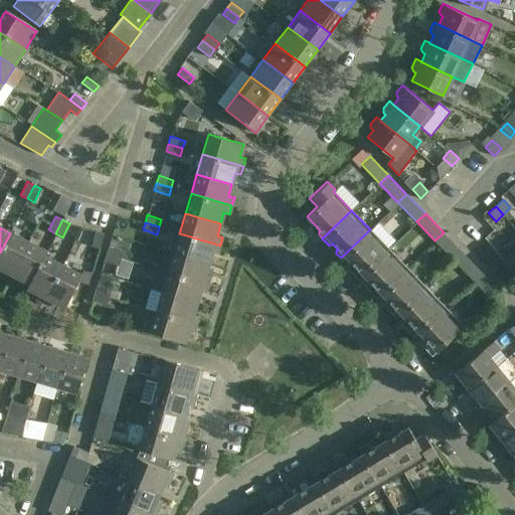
[(359,277),(388,248),(370,229),(341,258),(348,266),(350,263),(356,269),(355,270),(355,273),(359,277)]
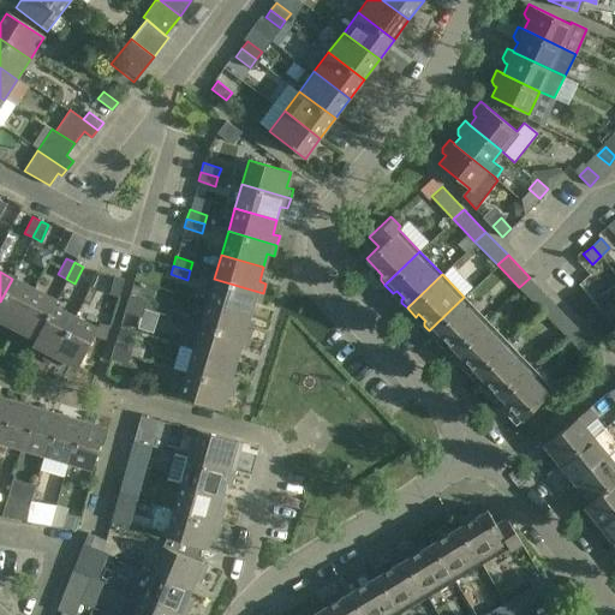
[(123,278),(114,275),(109,293),(118,296),(123,278)]
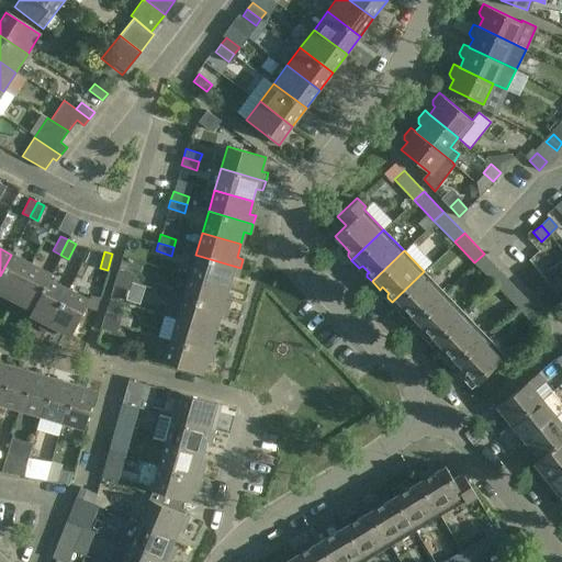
[(484,254),(474,262),(495,284),(504,274),(484,254)]
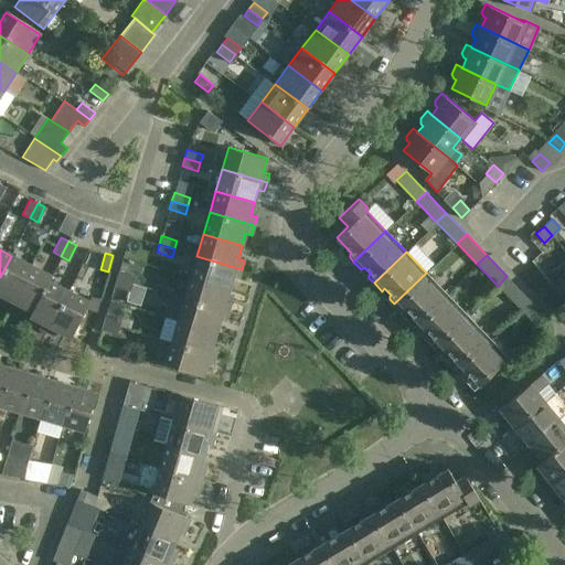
[(31,266),(11,256),(0,277),(0,297),(12,302),(31,266)]
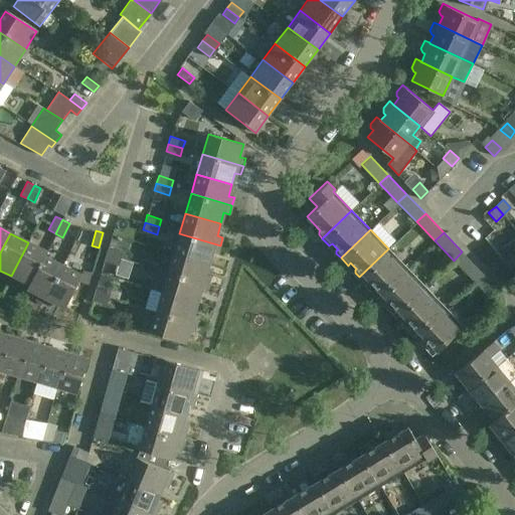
[(220,245),(179,233),(173,252),(208,263),(211,251),(218,253),(220,245)]
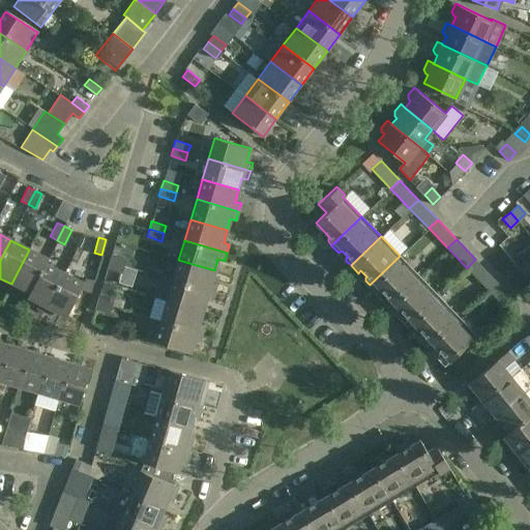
[(529,271),(529,245),(518,255),(529,271)]
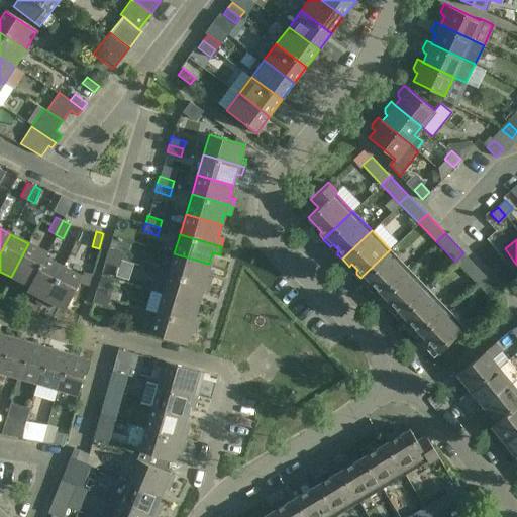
[(19,287),(27,291),(44,257),(45,259),(48,253),(28,243),(11,277),(22,283),(19,287)]
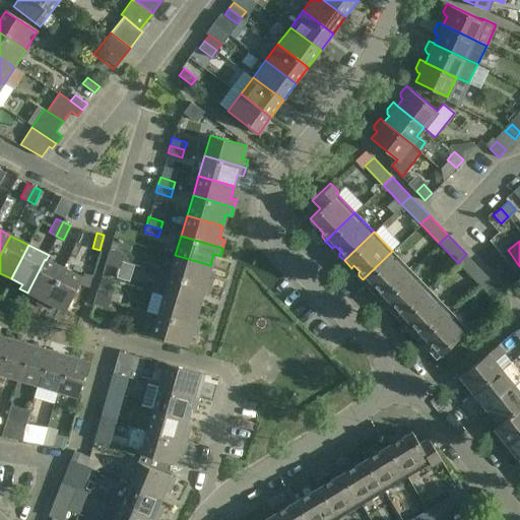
[(107,255),(122,260),(124,253),(110,248),(107,255)]
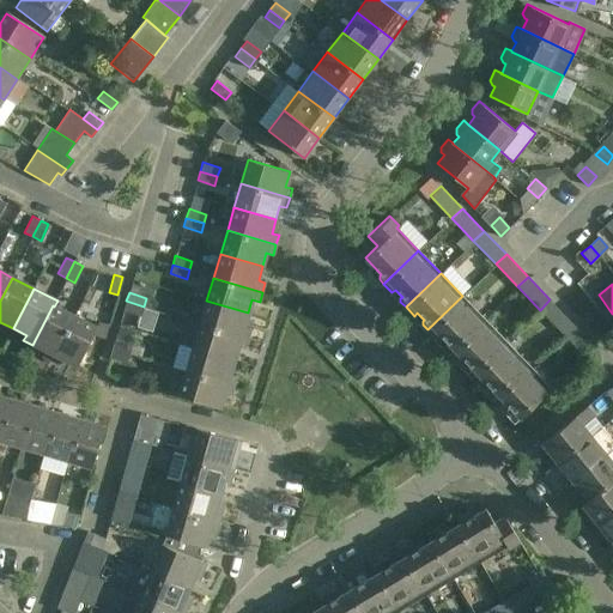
[(450,352),(484,320),(462,296),(428,329),(436,339),(439,335),(445,343),(444,344),(444,347),(450,352)]
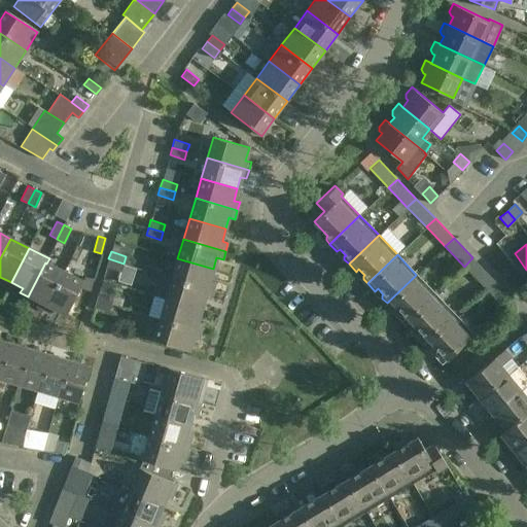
[(472,257),(464,267),(483,286),(492,277),(472,257)]
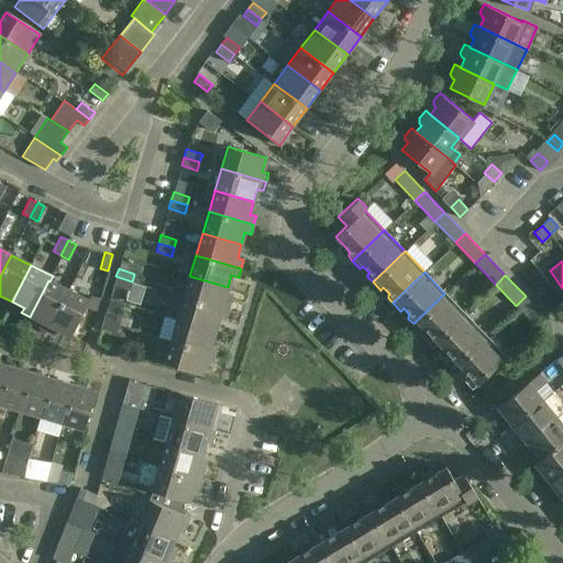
[(129,290),(132,282),(116,276),(113,285),(129,290)]
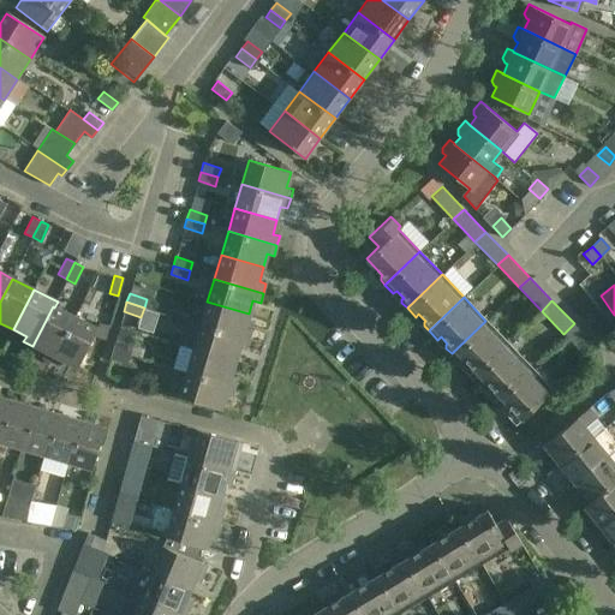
[(249,314),(207,302),(201,326),(249,340),(251,329),(245,328),(249,314)]
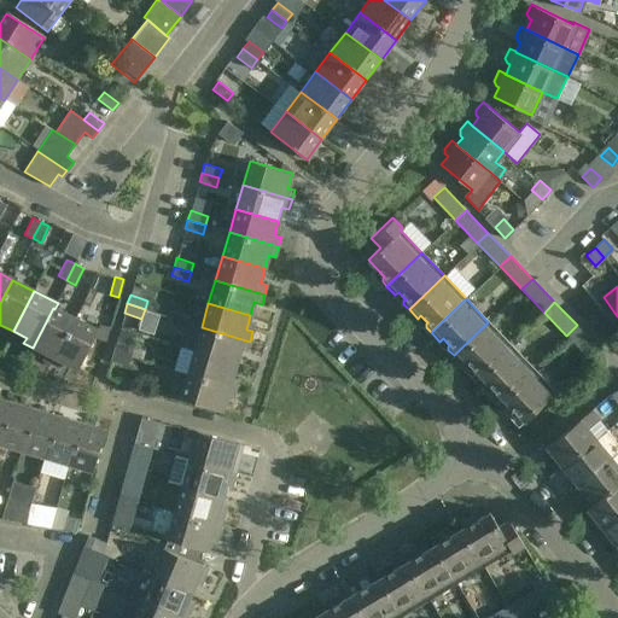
[(75,320),(54,309),(53,308),(33,348),(46,355),(42,360),(52,365),(75,320)]
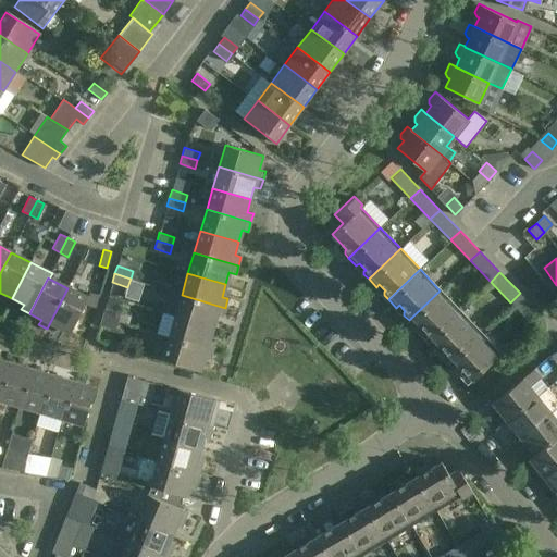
[(67,288),(47,329),(54,333),(58,327),(70,334),(88,298),(67,288)]
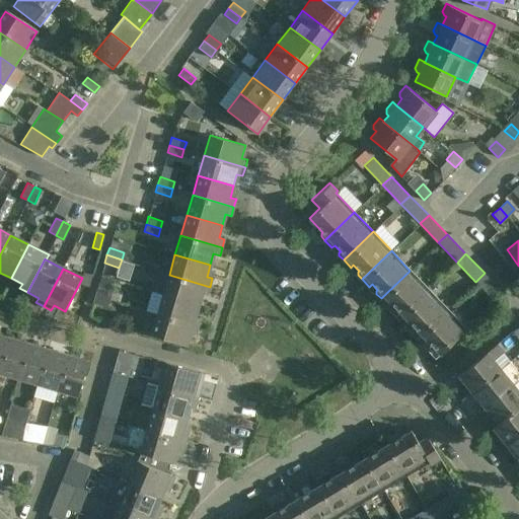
[(399,317),(429,290),(410,271),(381,298),(387,305),(389,302),(395,308),(394,309),(394,312),(399,317)]
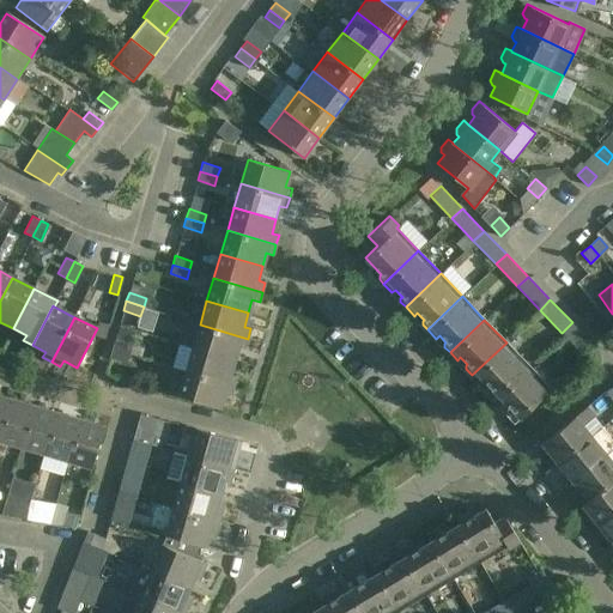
[(572,322),(562,333),(583,356),(594,345),(572,322)]
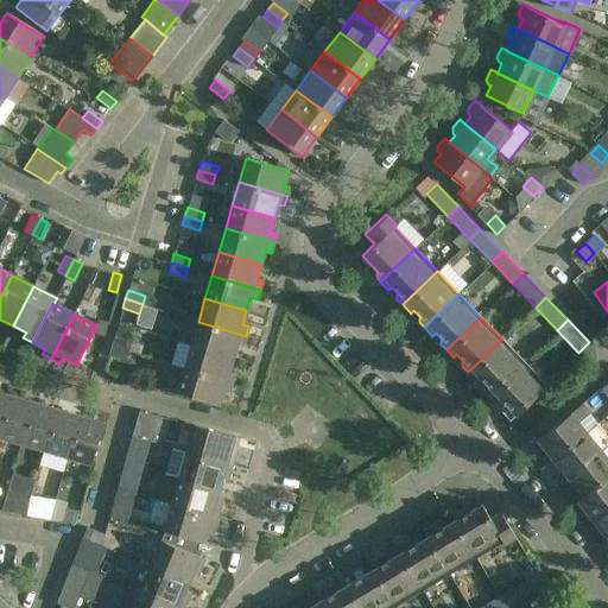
[(198,322),(191,344),(233,358),(236,343),(244,344),(246,336),(198,322)]
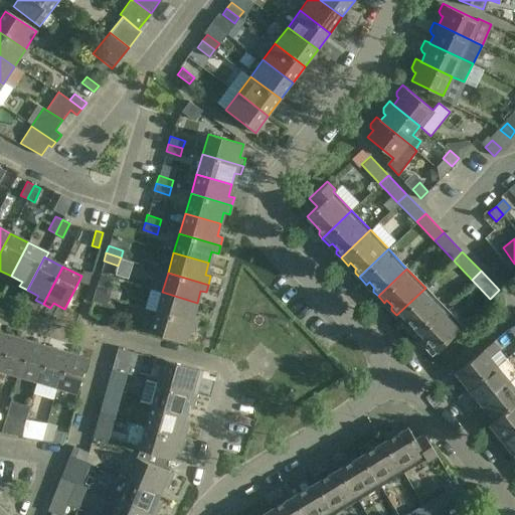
[(97,285),(94,292),(109,297),(119,300),(121,294),(111,290),(97,285)]
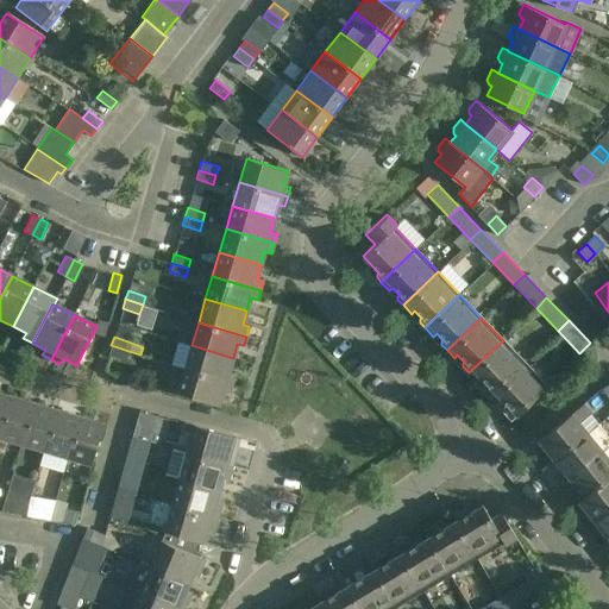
[(490,395),(525,363),(503,340),(469,372),(476,381),(479,377),(487,384),(485,385),(484,389),(490,395)]
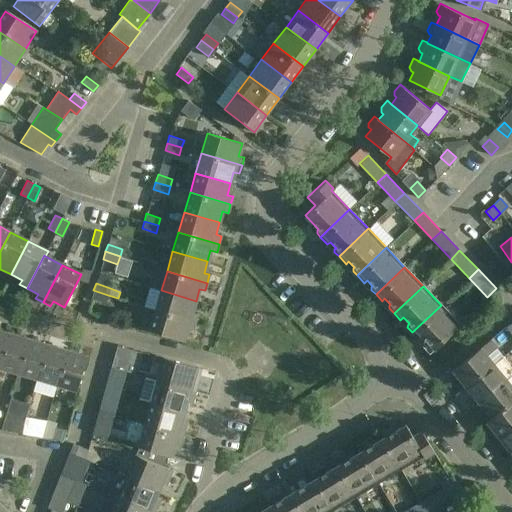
[(108,295),(93,290),(91,298),(105,302),(108,295)]
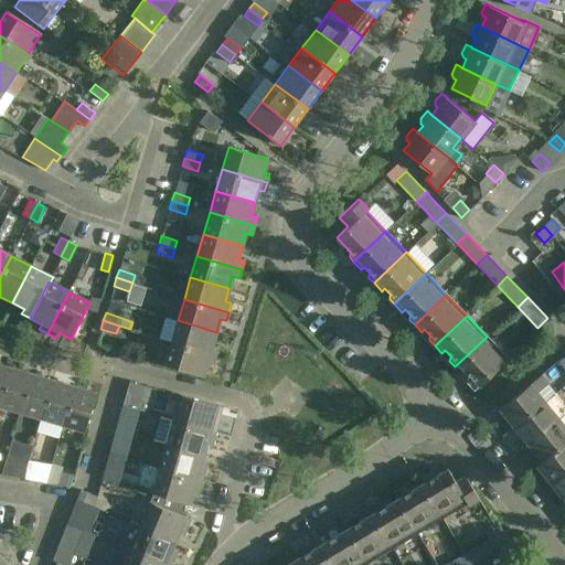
[(216,332),(178,320),(171,342),(216,355),(219,345),(212,344),(216,332)]
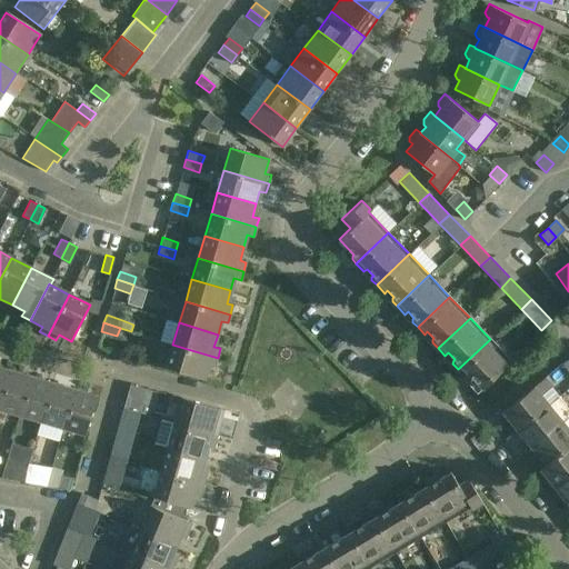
[(510,360),(490,339),(458,369),(466,377),(469,375),(476,381),(475,382),(475,386),(479,390),(510,360)]
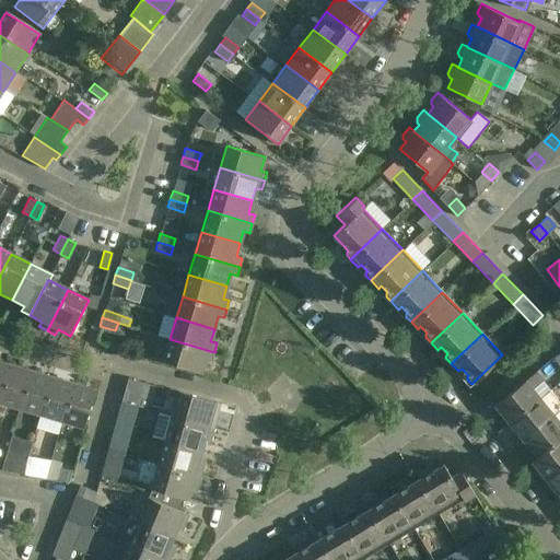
[(214,352),(170,339),(163,361),(201,372),(205,359),(211,361),(214,352)]
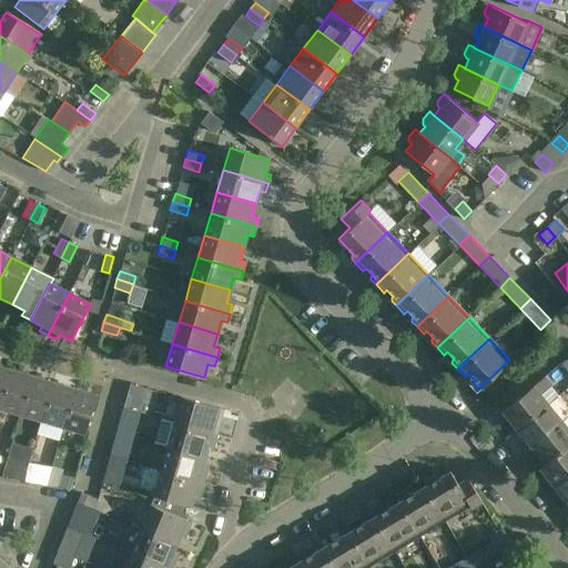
[(0,407),(18,414),(30,375),(8,368),(0,395),(0,407)]
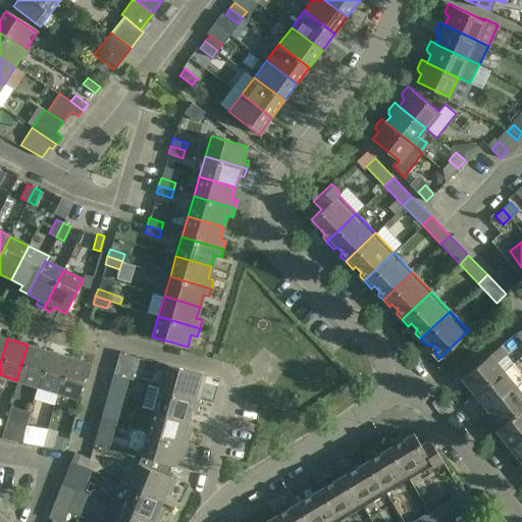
[(37,386),(47,350),(28,345),(16,380),(37,386)]
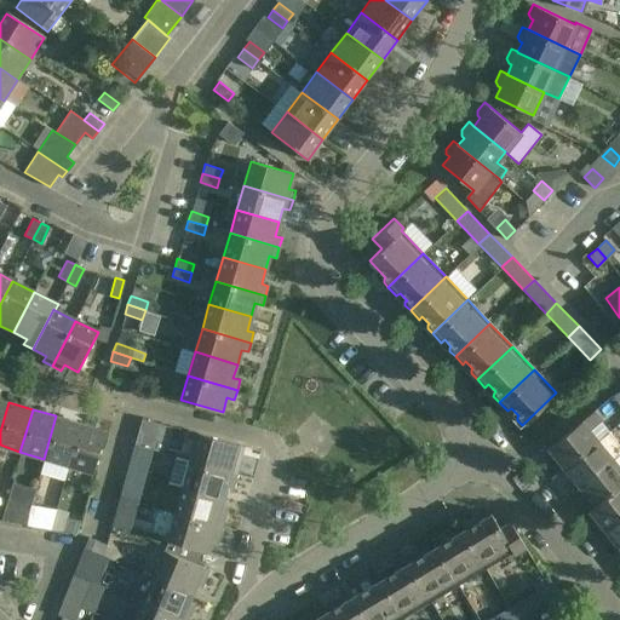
[(547,448),(563,468),(609,430),(593,412),(583,422),(581,420),(547,448)]
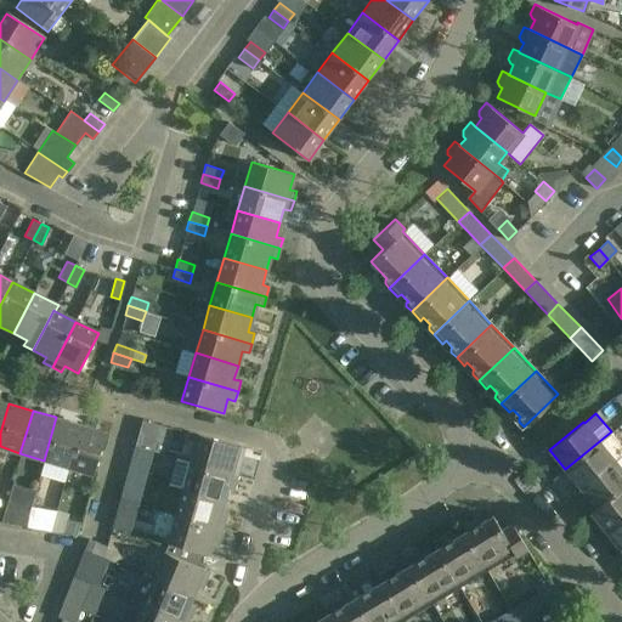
[(68,467),(80,424),(56,417),(44,461),(68,467)]
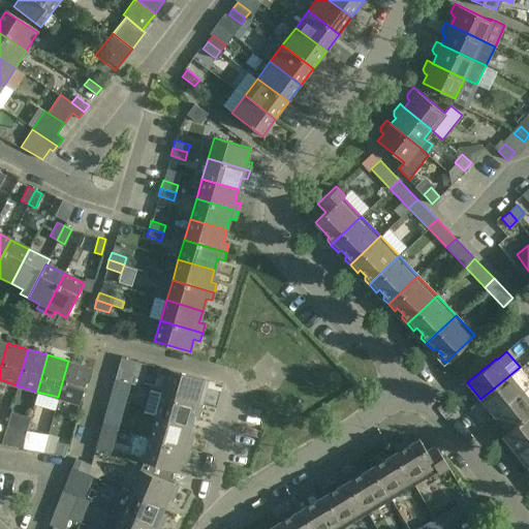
[(68,361),(58,397),(79,403),(89,367),(68,361)]
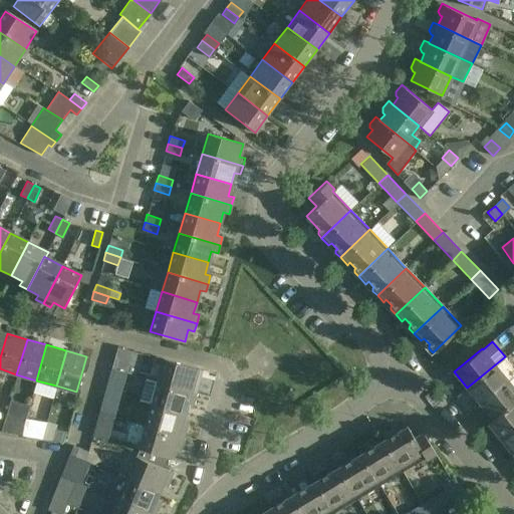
[(505,356),(467,388),(480,403),(508,379),(503,373),(512,365),(505,356)]
